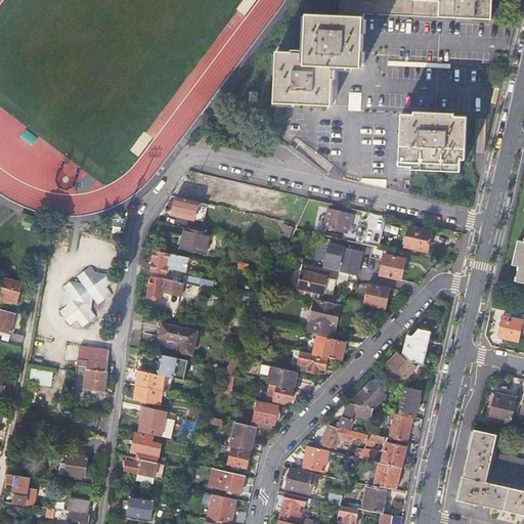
[(376,14),(439,17),(440,2),(412,0),(338,0),(337,16),(364,17),(364,14),(376,14)]
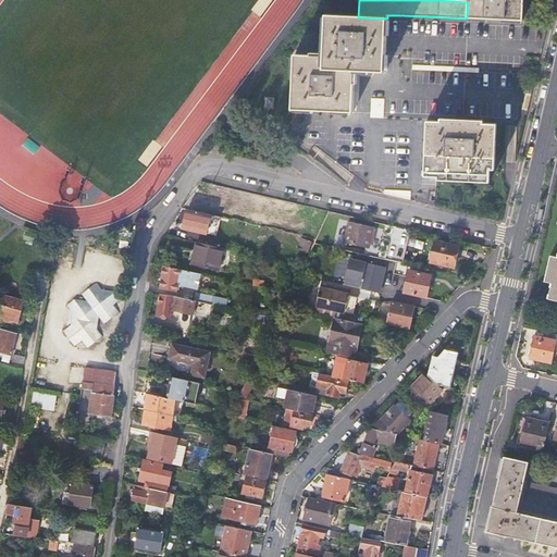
[(438,0),(468,2),(467,19),(522,21),(523,0),(438,0)]
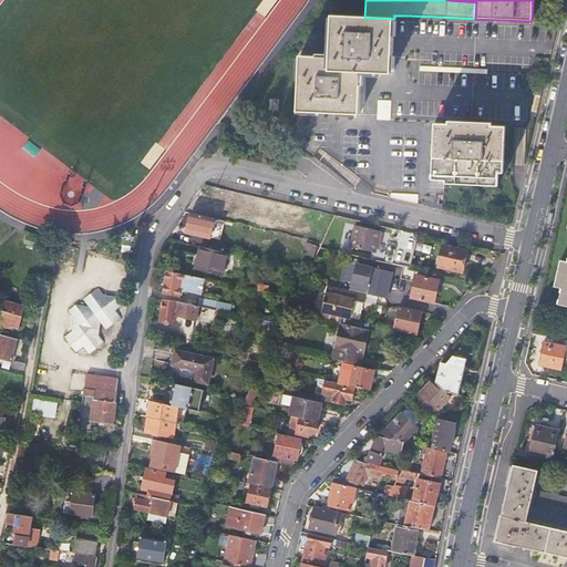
[(364,18),(332,17),(331,57),(300,57),(298,111),(360,114),(362,73),(392,74),(393,54),(394,19),(364,18)]
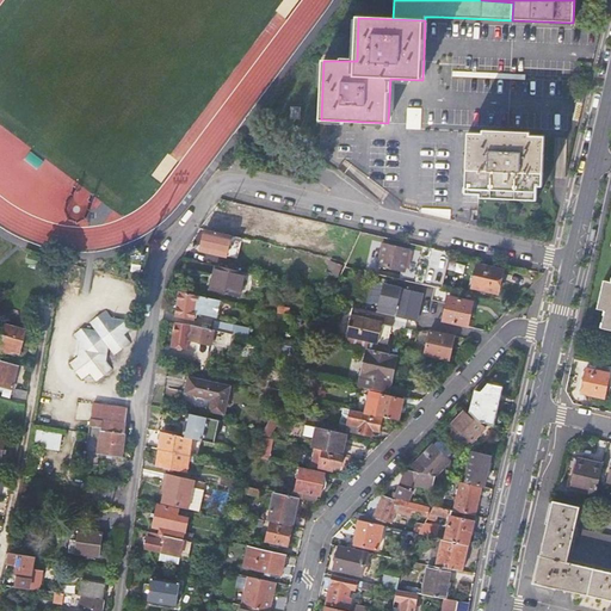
[(300,107),(290,106),(290,118),(300,118),(300,107)]
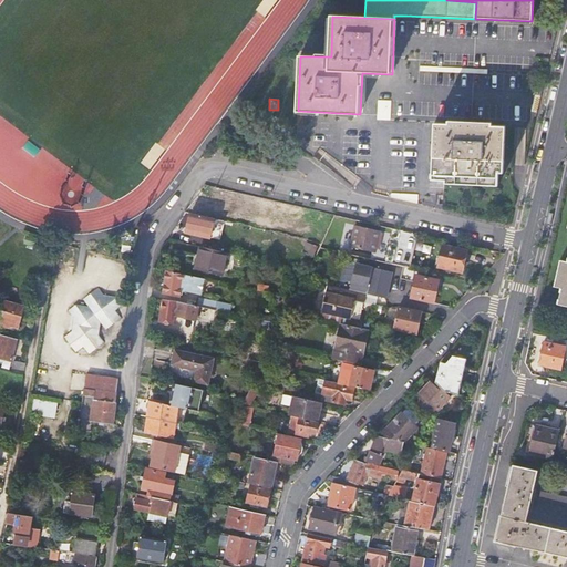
[(449,129),(434,127),(433,176),(446,177),(446,179),(498,182),(498,173),(501,173),(502,130),(488,130),(488,126),(449,125),(449,129)]
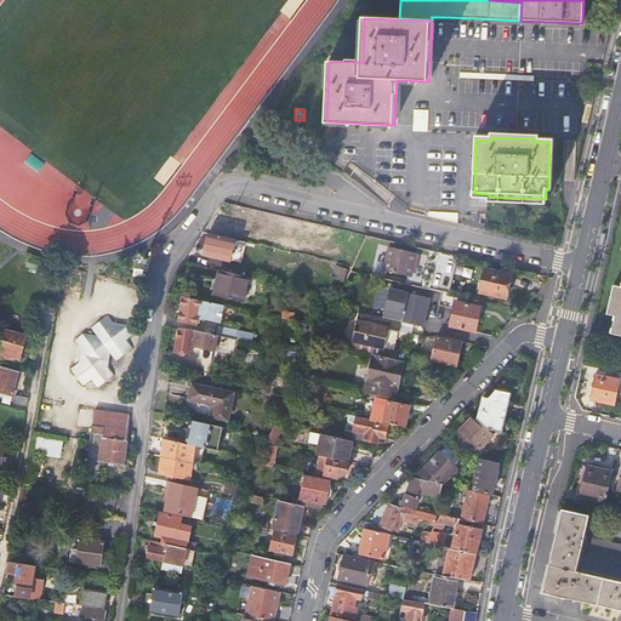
[(306,223),(245,210),(240,234),(301,248),(306,223)]
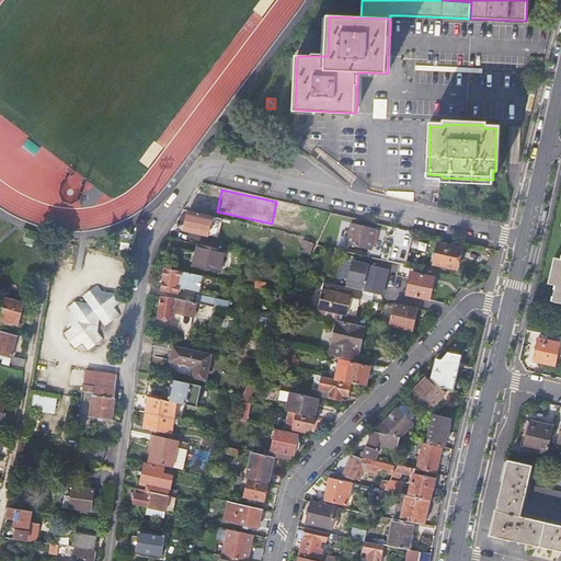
[(274,219),(307,227),(310,212),(277,204),(274,219)]
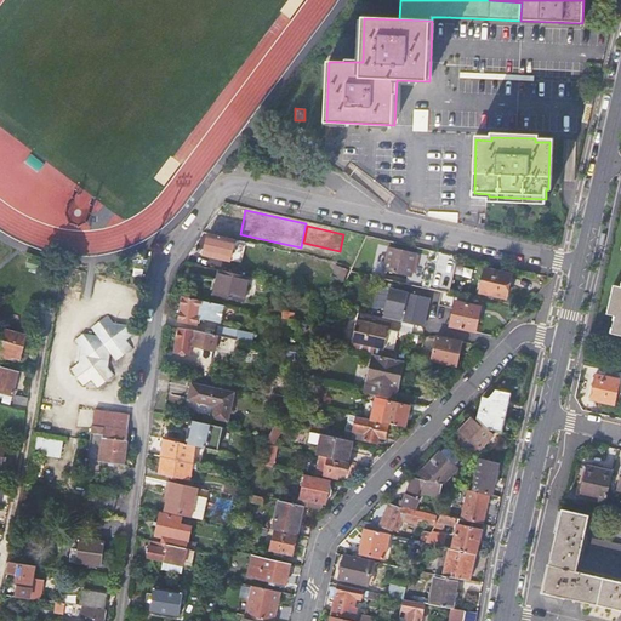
[(229,238),(209,234),(204,255),(229,260),(234,239),(229,238)]
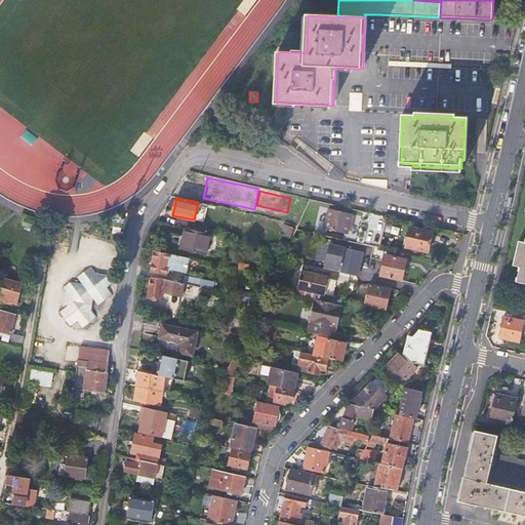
[(352,214),(328,208),(324,229),(348,234),(352,214)]
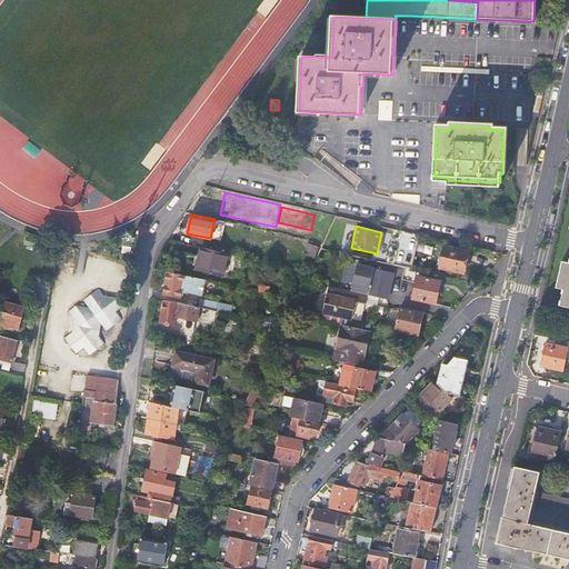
[(191,247),(180,245),(176,267),(187,269),(191,247)]
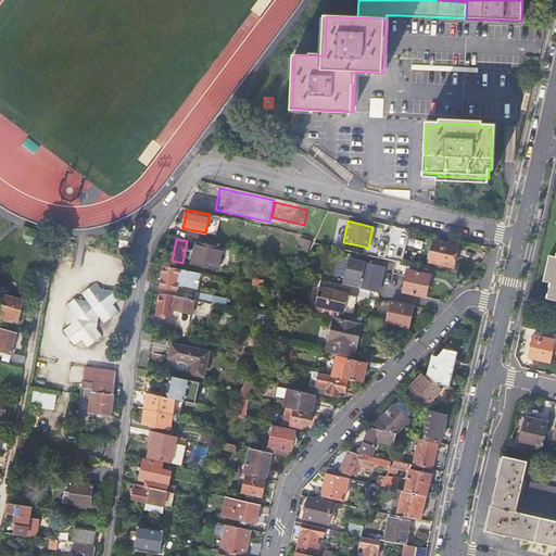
[(458,245),(436,240),(431,262),(454,267),(458,245)]
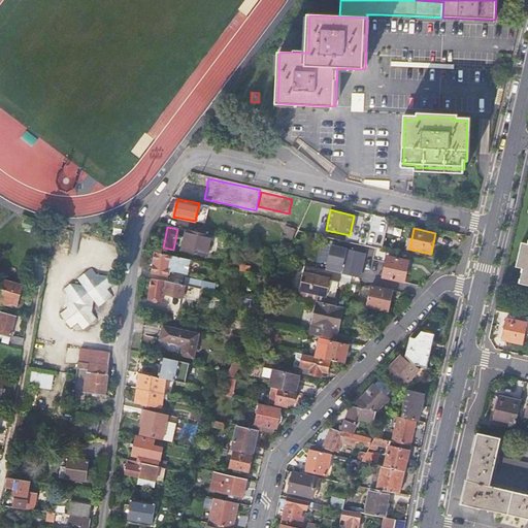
[(210,235),(186,230),(180,251),(205,257),(210,235)]
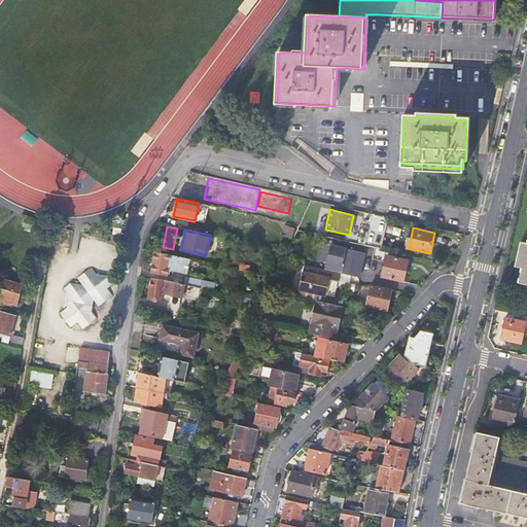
[(526,283),(526,242),(521,241),(516,266),(522,267),(519,282),(526,283)]
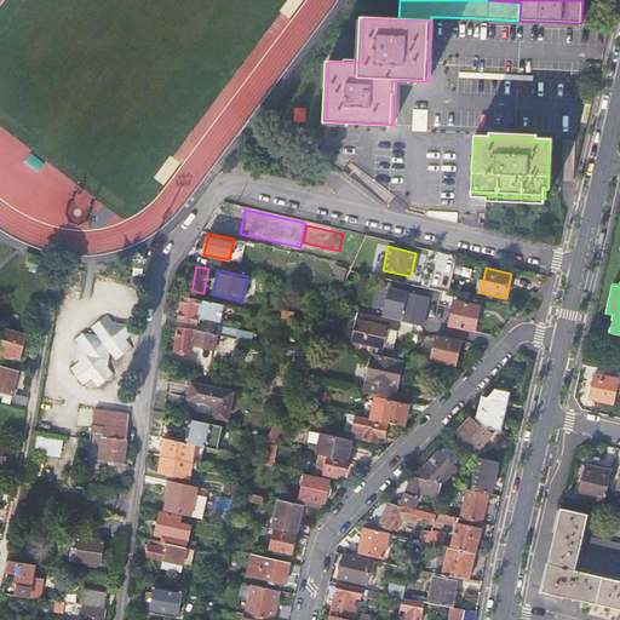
[(383,317),(401,321),(414,325),(423,327),(430,297),(390,288),(383,317)]
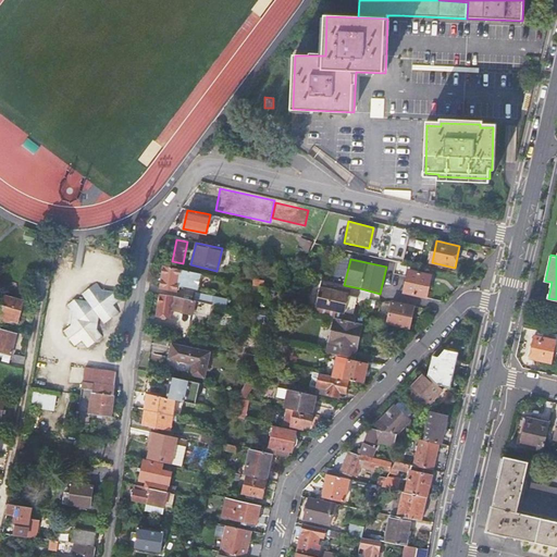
[(195,273),(164,265),(160,287),(176,292),(178,285),(192,288),(195,273)]
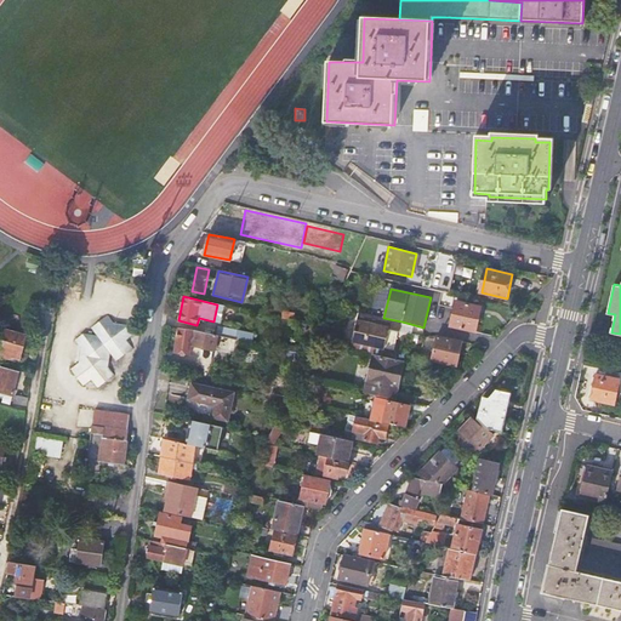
[(451,326),(476,331),(482,307),(456,301),(451,326)]
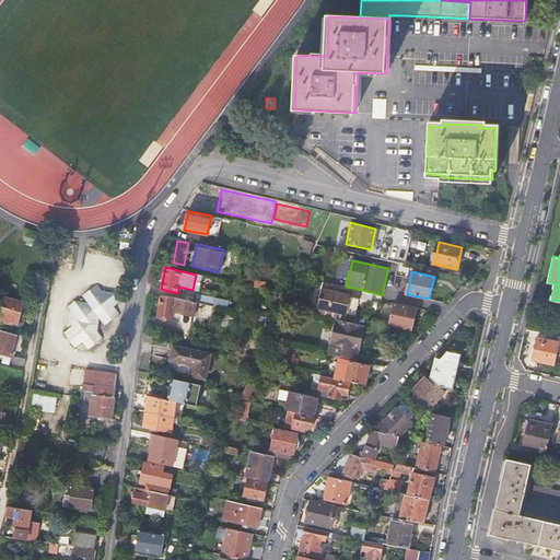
[(346,287),(324,281),(318,308),(357,317),(362,290),(346,287)]
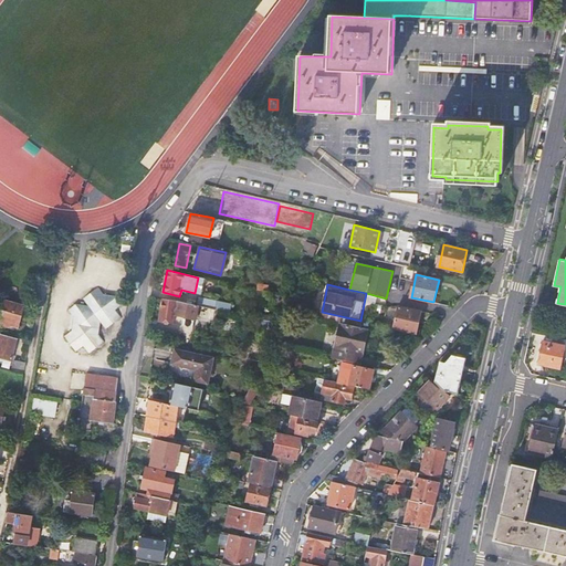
[(103,294),(98,287),(83,299),(87,305),(75,304),(69,310),(73,317),(71,331),(64,336),(76,352),(83,347),(88,354),(104,342),(98,335),(100,322),(105,329),(121,318),(115,311),(123,304),(116,296),(103,294)]
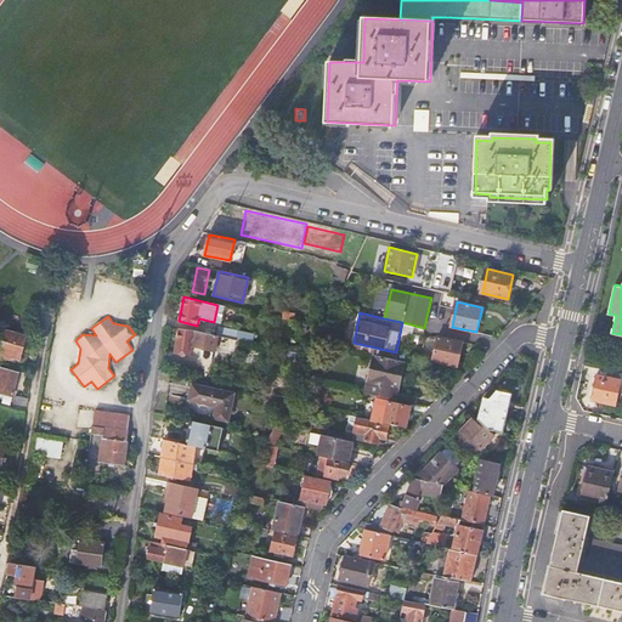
[(214,326),(211,335),(219,337),(225,338),(227,329),(214,326)]
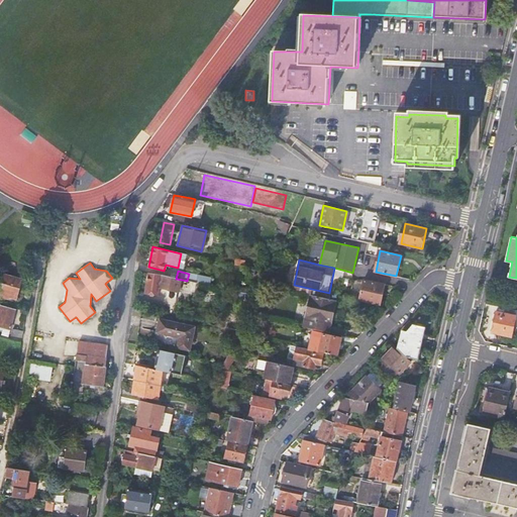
[(176,279),(153,274),(147,273),(146,284),(149,284),(148,293),(159,295),(160,289),(168,291),(167,297),(177,299),(182,280),(176,279)]
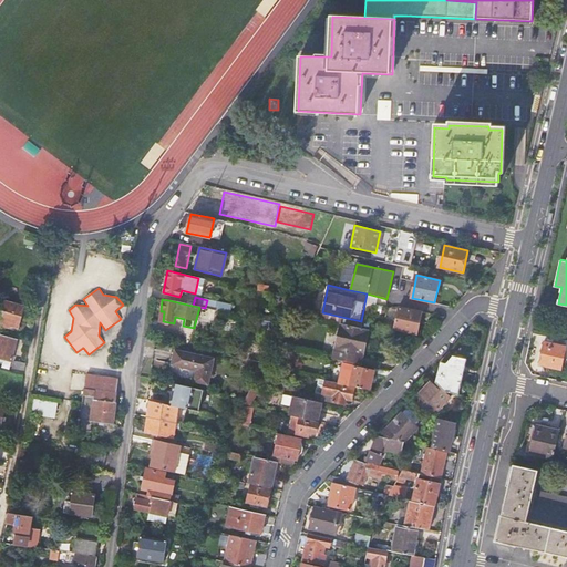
[(27,306),(6,300),(0,319),(0,327),(9,330),(10,327),(20,330),(27,306)]
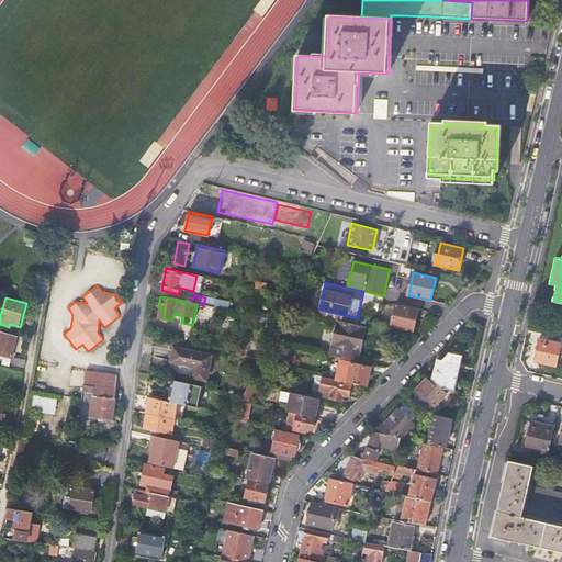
[(392,326),(402,328),(406,329),(414,330),(418,310),(396,304),(392,326)]
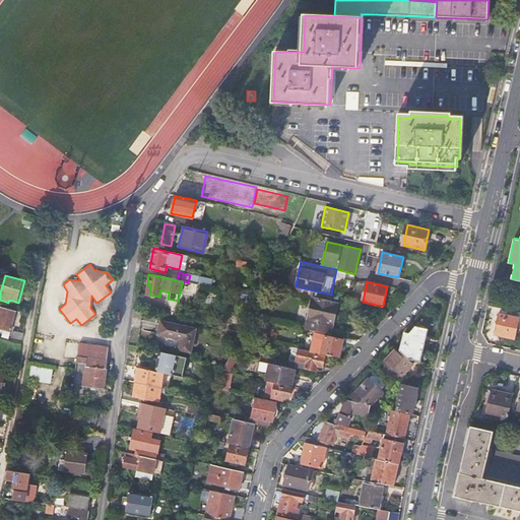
[(337,303),(312,297),(305,329),(330,335),(337,303)]
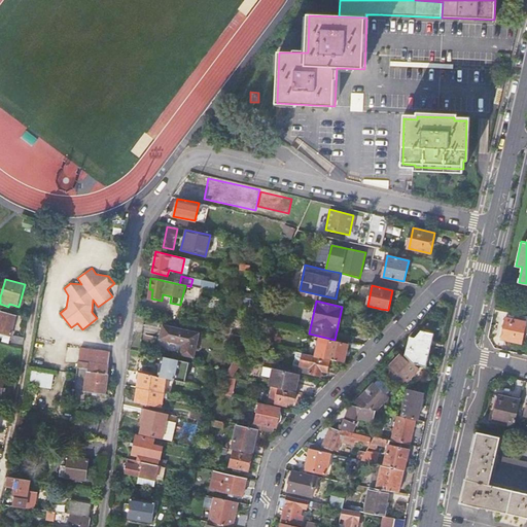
[(16,316),(1,312),(0,314),(0,332),(10,337),(16,316)]
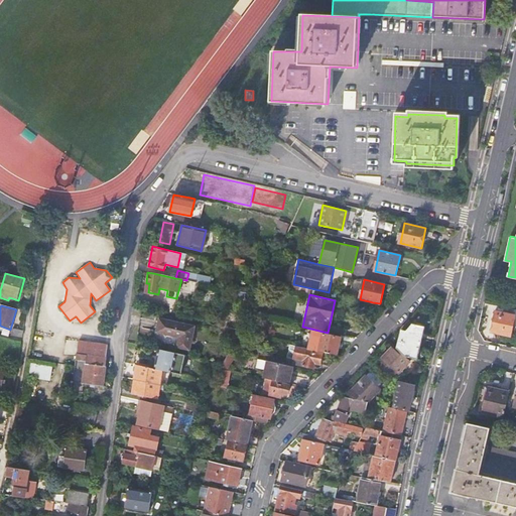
[(496,310),(491,330),(511,335),(515,314),(496,310)]
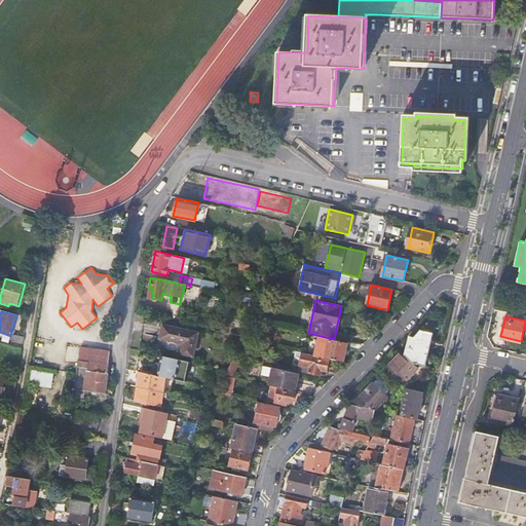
[(233,324),(229,333),(245,336),(248,330),(233,324)]
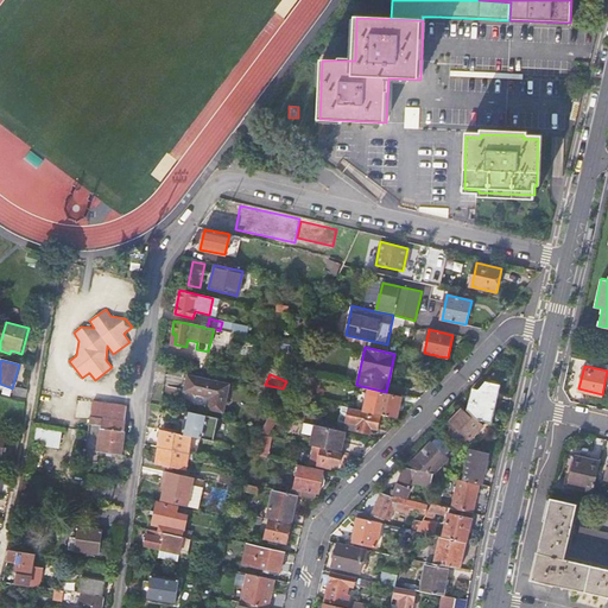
[(228,385),(188,377),(184,391),(211,397),(210,409),(222,411),(228,385)]
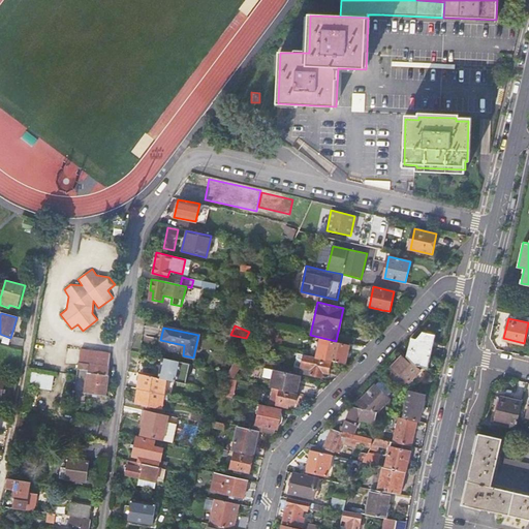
[(424,332),(419,328),(409,339),(413,343),(424,332)]
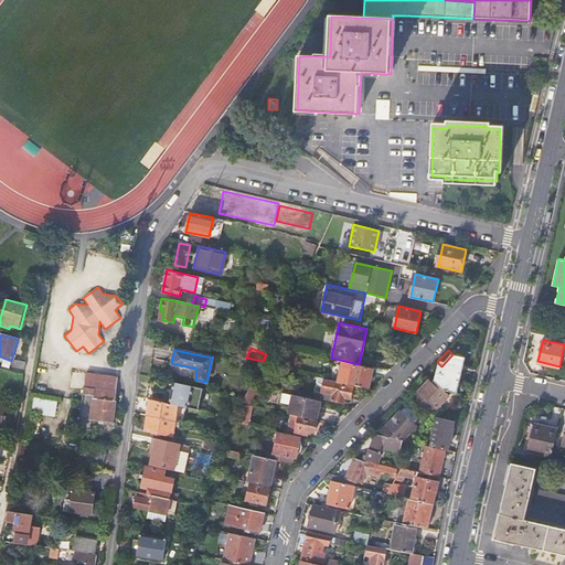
[(451,392),(458,394),(466,358),(452,354),(441,366),(439,374),(437,373),(436,376),(438,379),(435,382),(444,391),(451,392)]
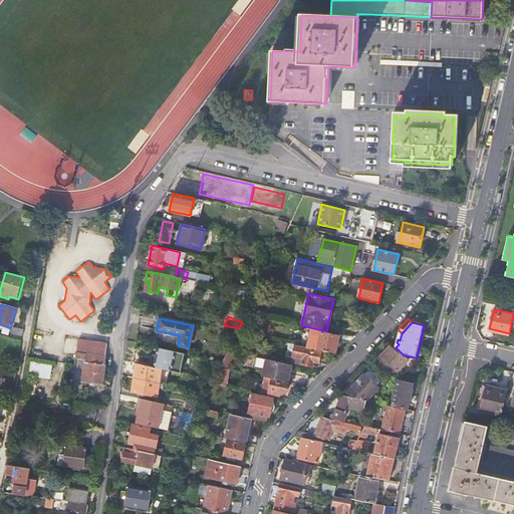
[(350,342),(355,337),(340,334),(339,336),(311,330),(307,347),(335,354),(339,339),(350,342)]
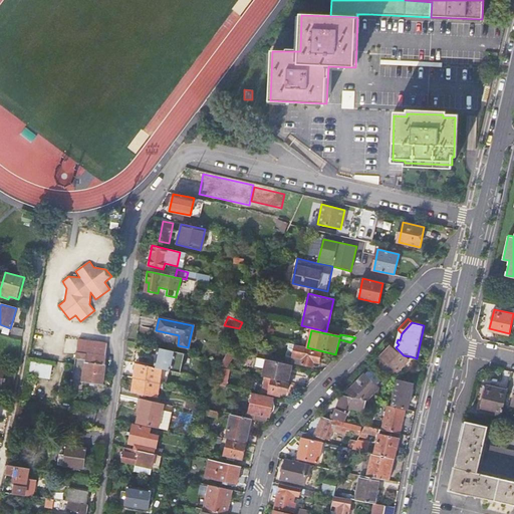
[(77,351),(106,355),(107,343),(78,339),(77,351)]
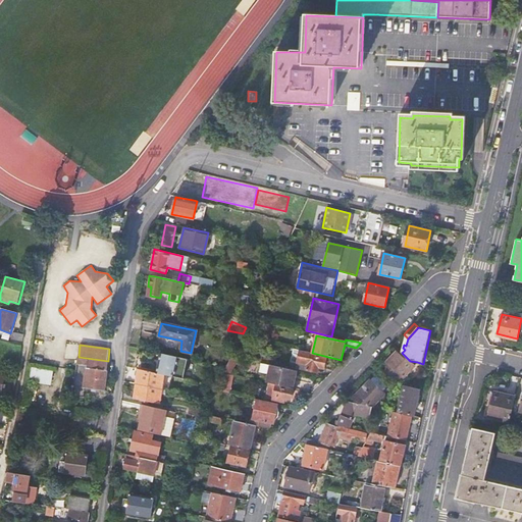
[(299,350),(298,353),(295,367),(313,372),(314,367),(316,367),(324,369),(326,358),(299,350)]
